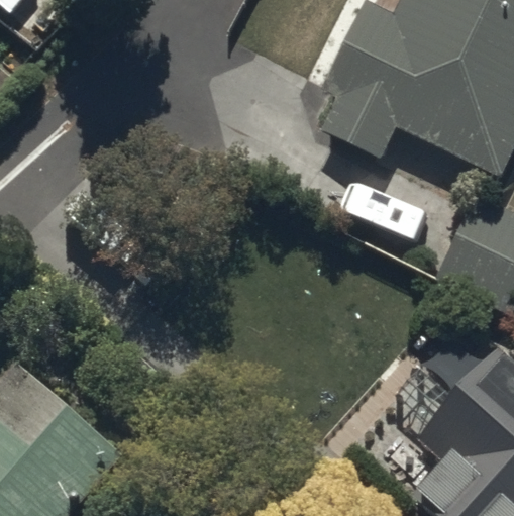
[(0,0),(0,3),(15,16),(28,0),(0,0)]
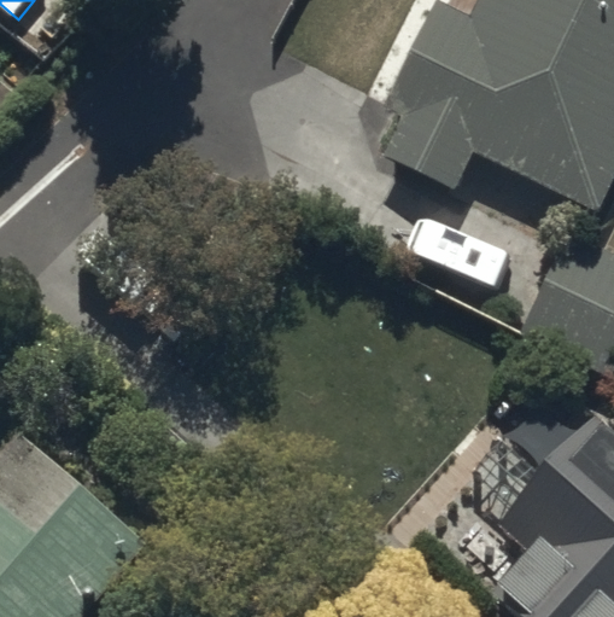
[(460,0),(460,1),(455,0),(427,0),(385,102),(407,111),(387,156),(456,185),(471,151),(608,209),(613,196),(613,0),(460,0)]
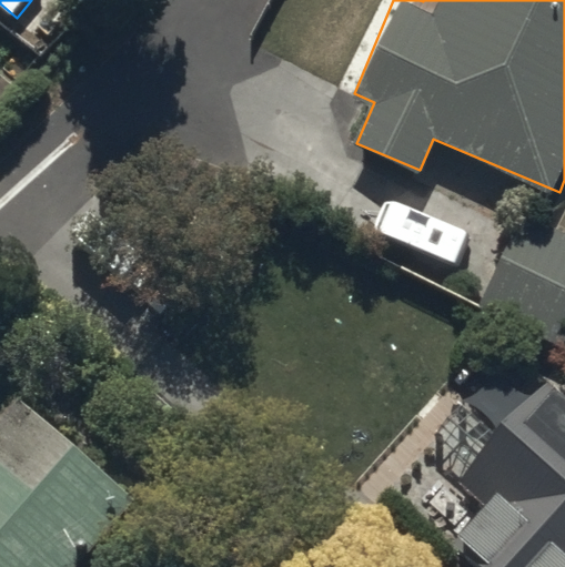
[(564,393),(547,377),(463,472),(487,494),(455,529),(496,566),(564,566),(564,393)]
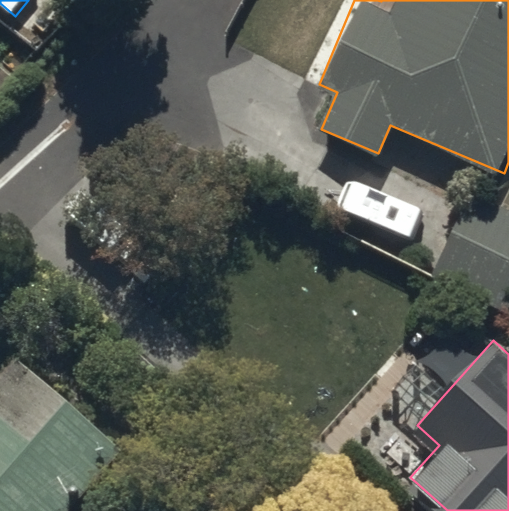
[(16,357),(0,374),(0,510),(67,510),(121,450),(16,357)]
